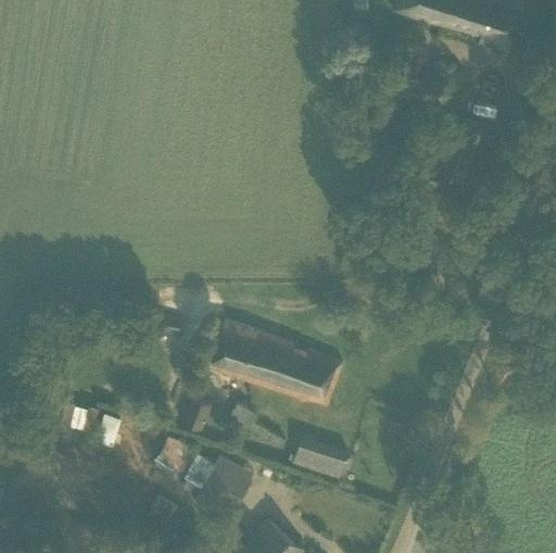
[(480,45),(488,47),(508,53),(523,1),(517,0),(394,0),(392,11),(482,37),(480,45)]
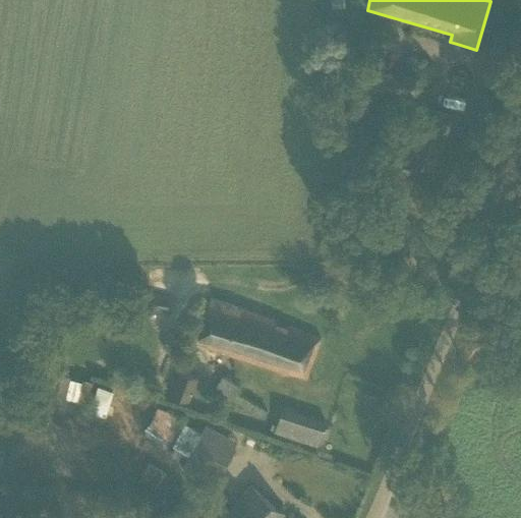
[(152,297),(150,309),(166,313),(168,301),(152,297)]
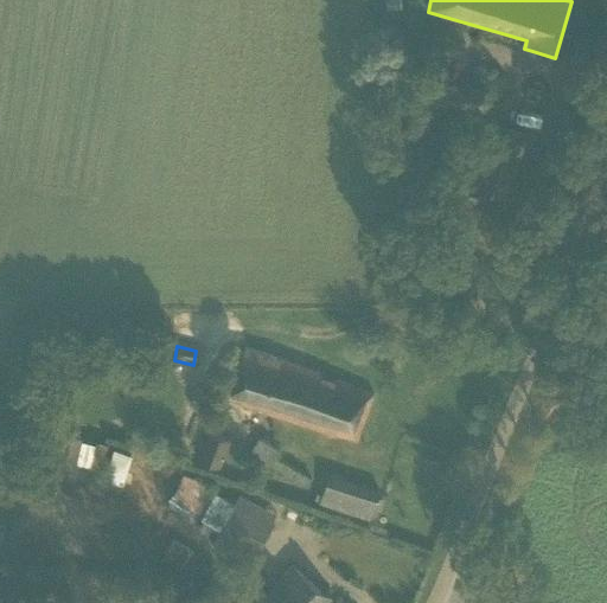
[(372,397),(351,390),(310,376),(311,373),(248,353),(231,402),(357,444),(372,397)]
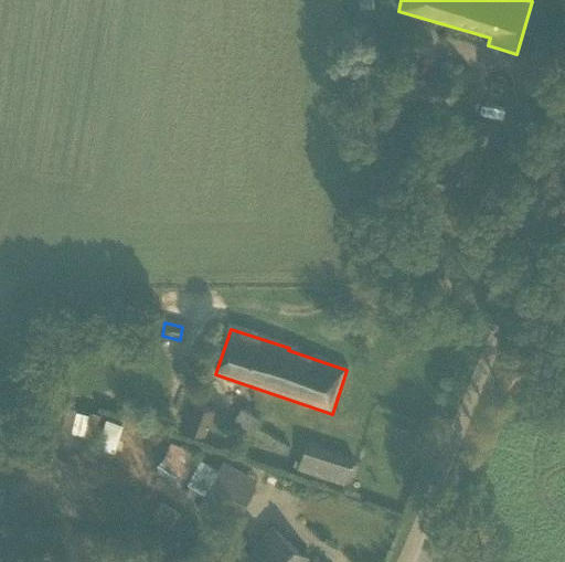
[(50,404),(43,434),(61,438),(62,434),(71,436),(77,411),(50,404)]
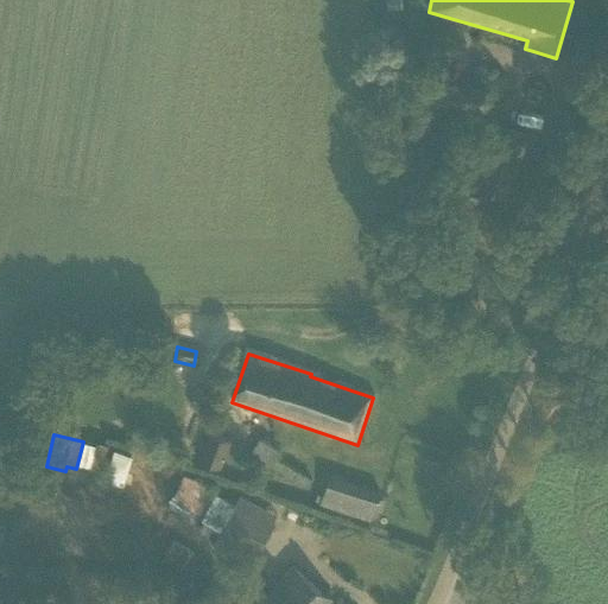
[(207,436),(197,462),(222,470),(232,444),(207,436)]
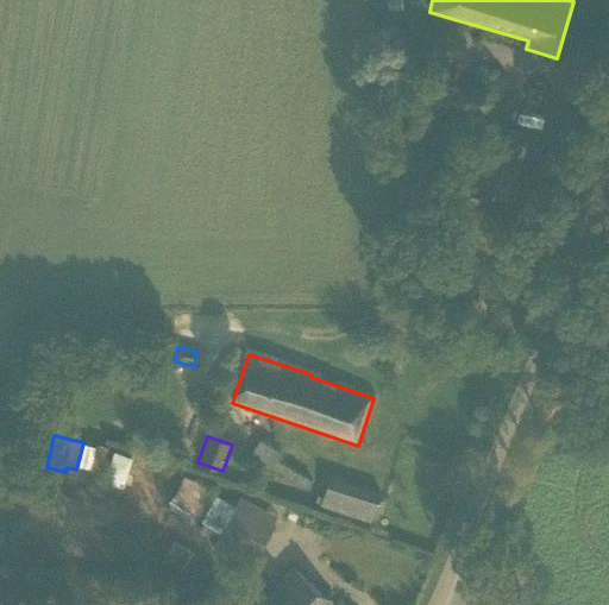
[(261,442),(252,457),(270,467),(275,460),(278,453),(261,442)]
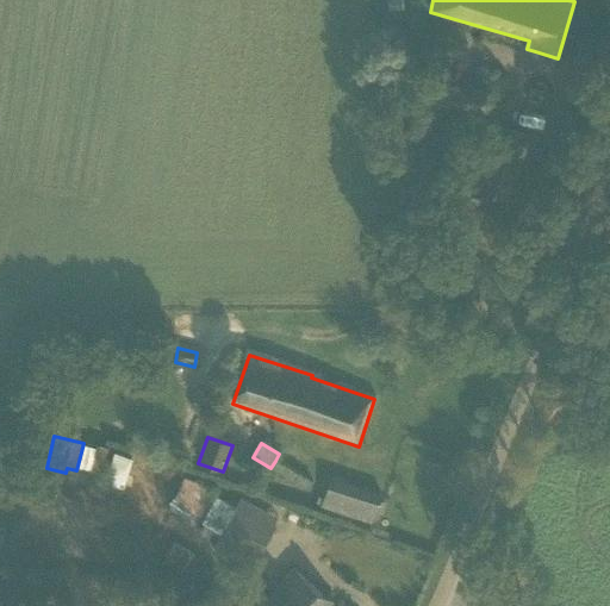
[(114,456),(106,486),(122,491),(131,461),(114,456)]
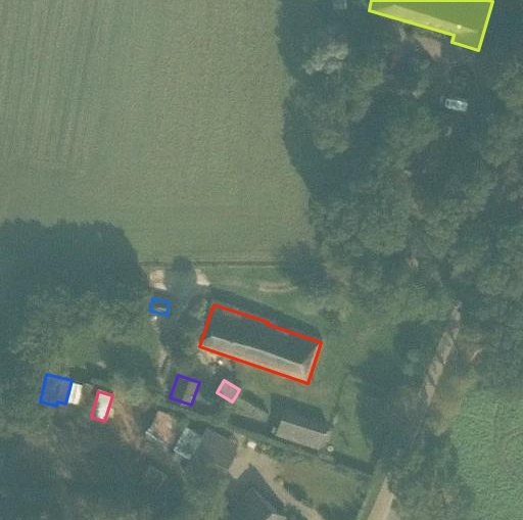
[(157,410),(146,433),(169,443),(180,420),(157,410)]
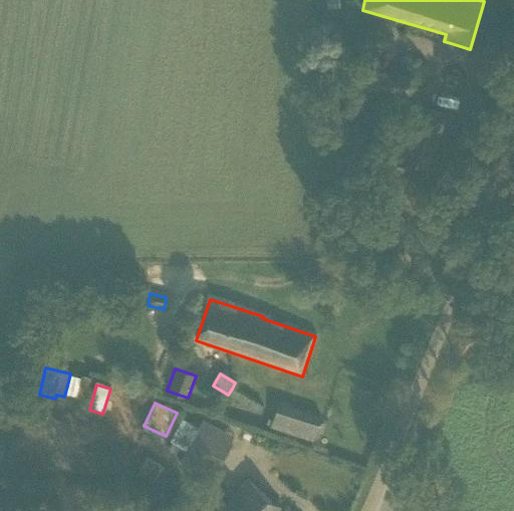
[(294,438),(295,436),(313,443),(320,423),(301,416),(278,409),(272,424),(269,423),(267,429),(294,438)]
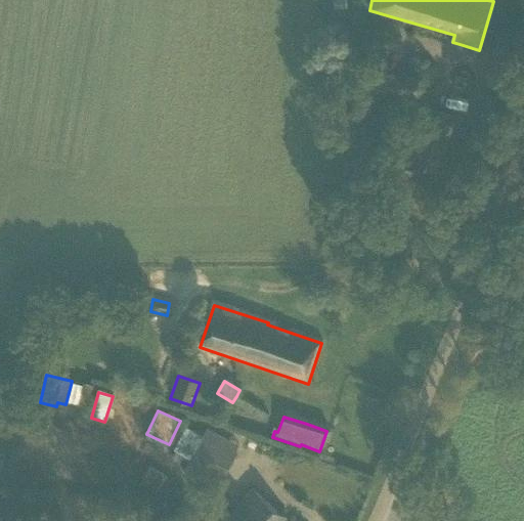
[(237,449),(206,432),(202,439),(186,431),(173,453),(221,480),(237,449)]
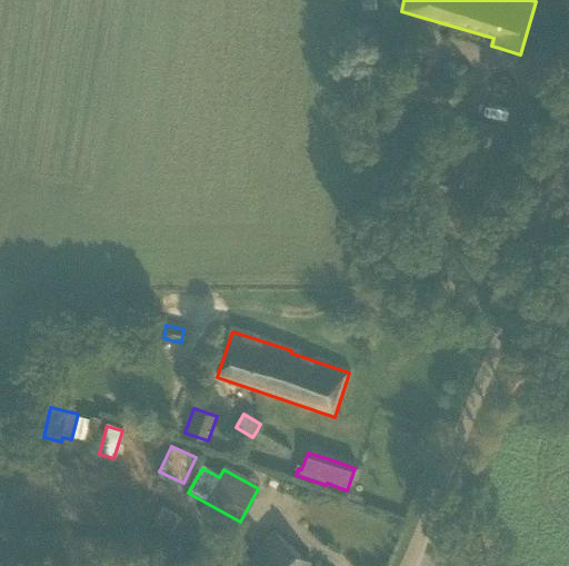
[(308,565),(309,564),(289,547),(273,533),(248,563),(250,565),(308,565)]
